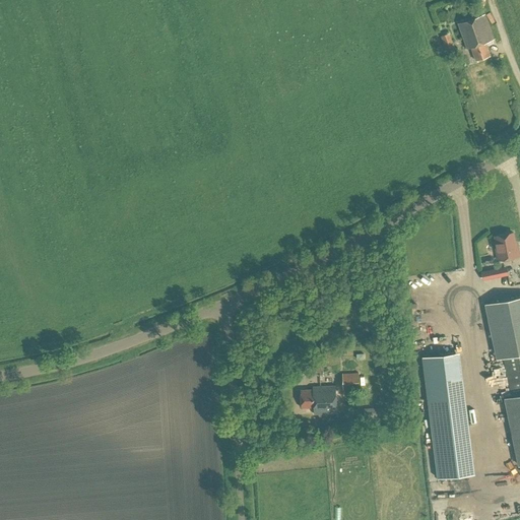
[(471,47),(476,60),(491,56),(485,43),(495,40),(485,14),(459,23),(467,48),(471,47)]
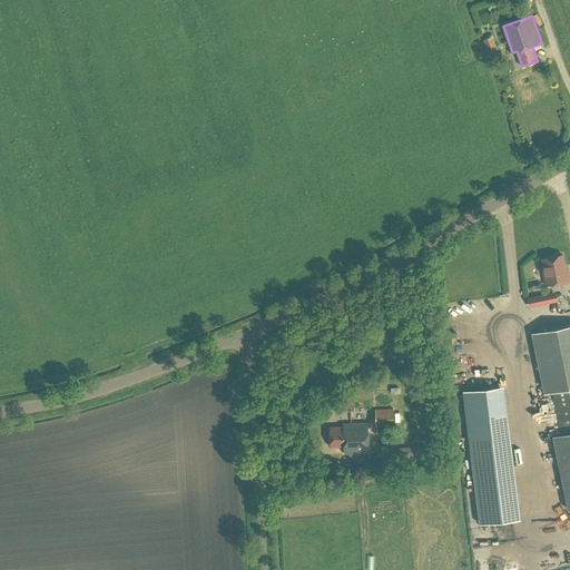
[(498,51),(492,35),(483,38),(489,55),(498,51)]
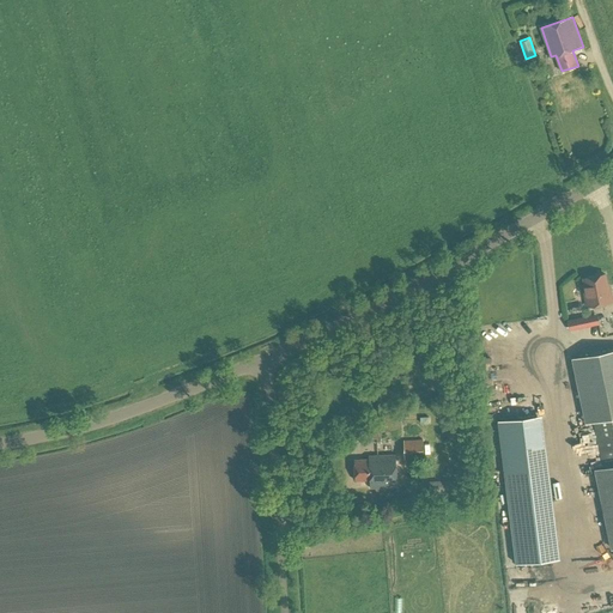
[(584,285),(589,307),(612,301),(612,284),(611,284),(608,272),(584,277),(586,285),(584,285)]
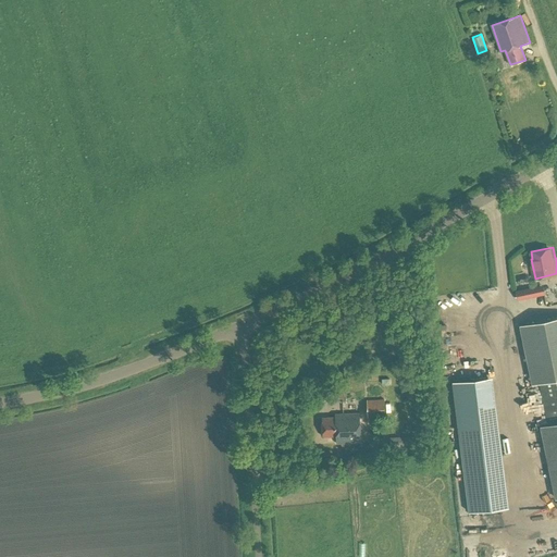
[(516,292),(517,300),(544,294),(542,286),(516,292)]
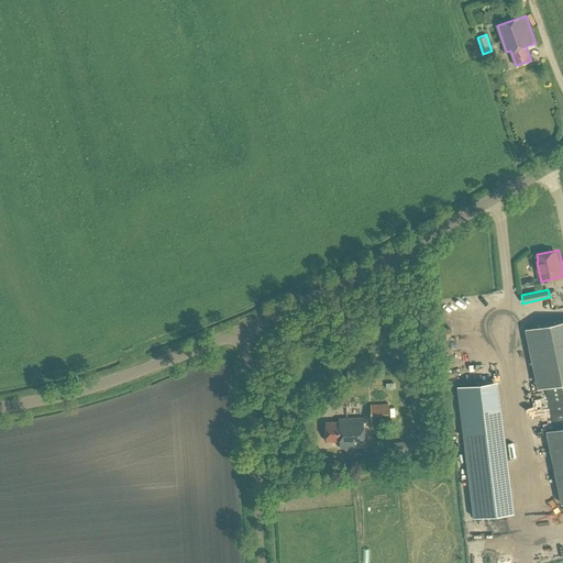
[(562,320),(526,329),(538,388),(545,387),(562,383),(562,320)]
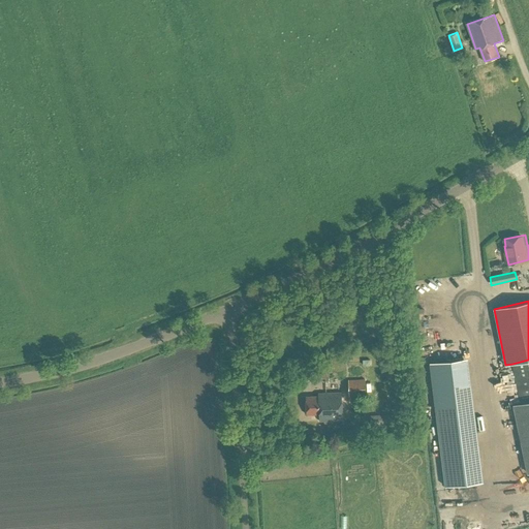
[(528,395),(528,360),(512,364),(519,397),(528,395)]
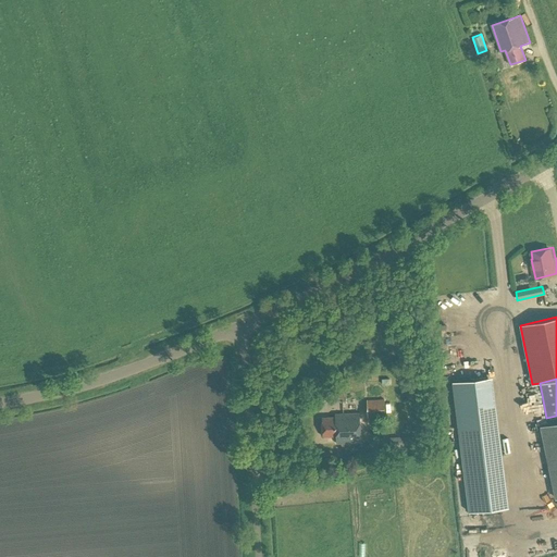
[(368,401),(368,417),(384,417),(384,400),(368,401)]
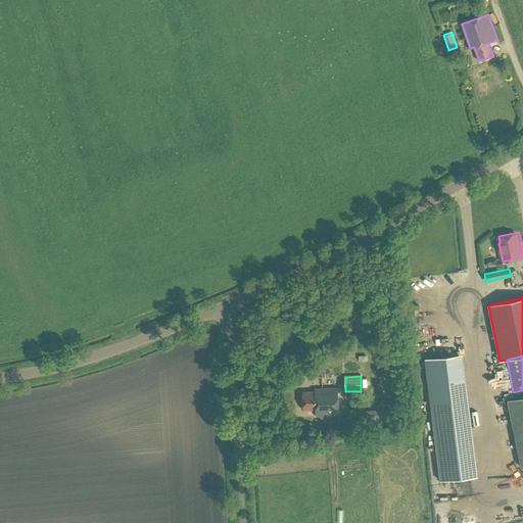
[(339,417),(338,388),(314,389),(314,392),(303,392),(304,408),(308,408),(308,411),(316,411),(316,418),(339,417)]
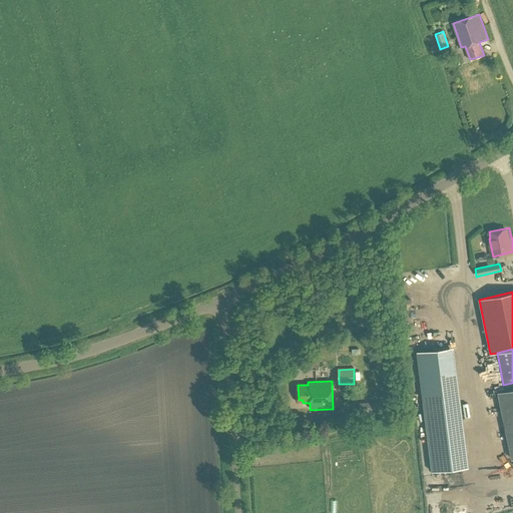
[(512,389),(498,393),(511,458),(512,457),(512,389)]
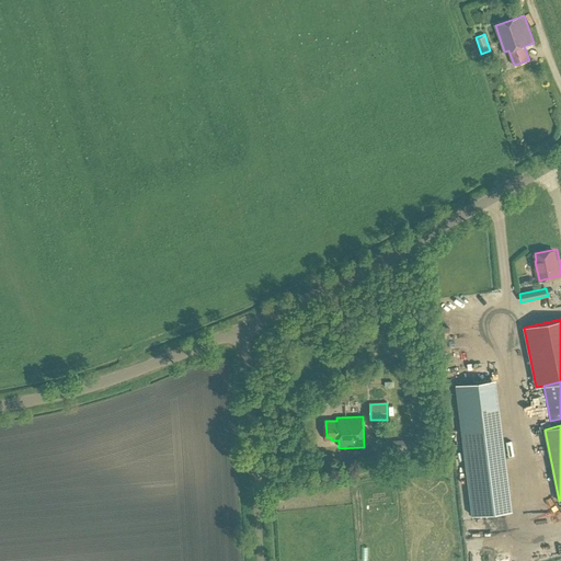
[(507,511),(497,432),(462,437),(472,516),(507,511)]
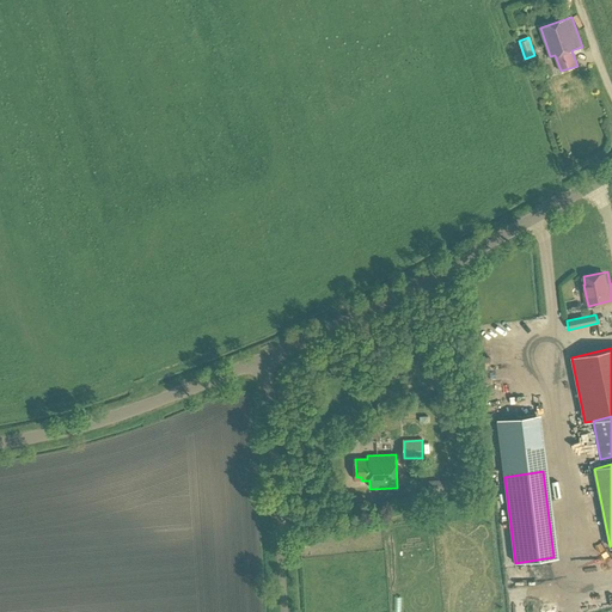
[(423,491),(447,491),(447,497),(457,497),(457,490),(473,490),(472,478),(430,481),(430,483),(423,487),(423,491)]
